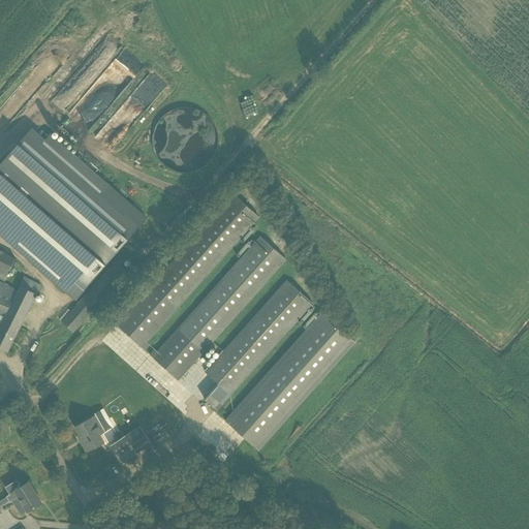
[(145,78),(139,85),(158,95),(162,88),(145,78)]
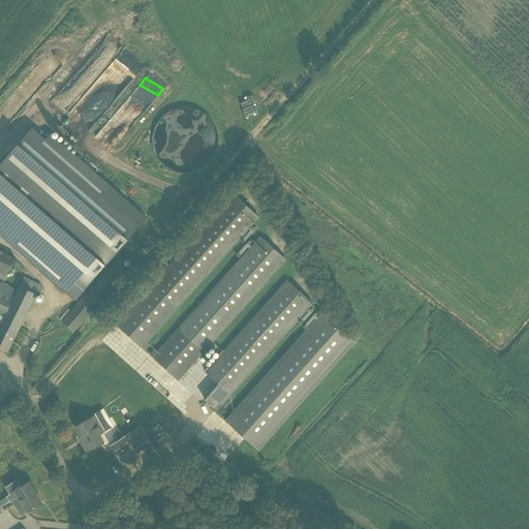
[(189,109),(177,109),(166,114),(158,122),(153,133),(153,145),(157,156),(164,165),(175,170),(187,173),(198,169),(208,162),(215,153),(217,141),(215,129),(209,119),(199,112),(189,109)]
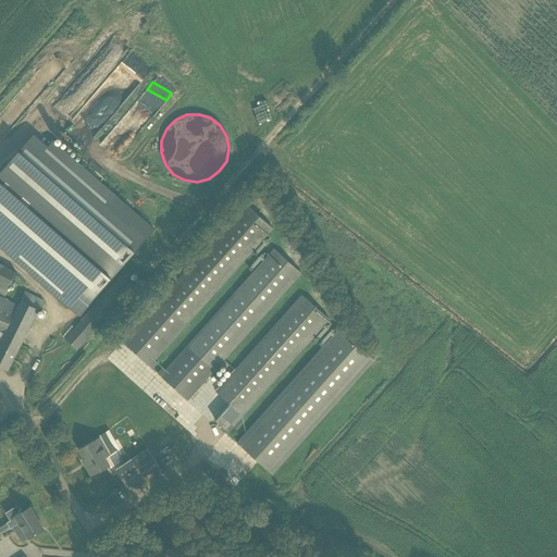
[(35,134),(0,173),(0,246),(81,316),(155,230),(52,141),(48,146),(35,134)]
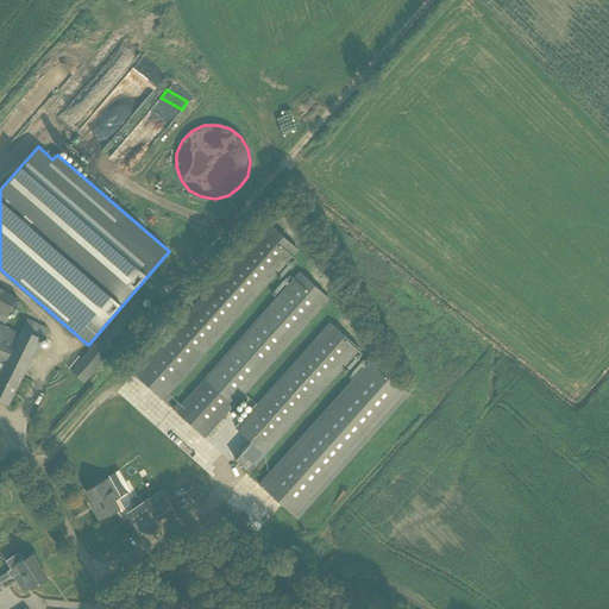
[(133,374),(167,403),(173,397),(169,394),(299,250),(269,224),(133,374)]
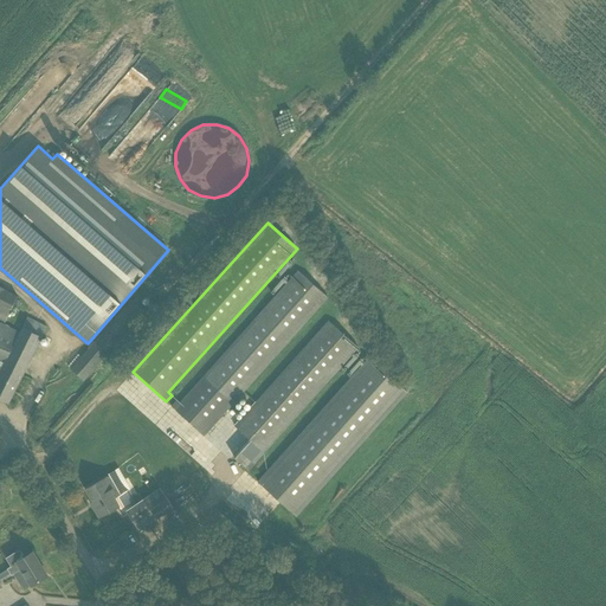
[(328,297),(298,271),(180,404),(176,400),(171,406),(204,436),(239,397),(244,391),(328,297)]
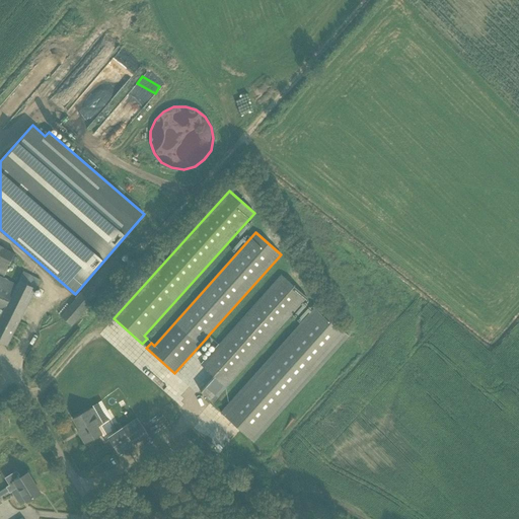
[(0,246),(0,274),(4,276),(15,254),(0,246)]
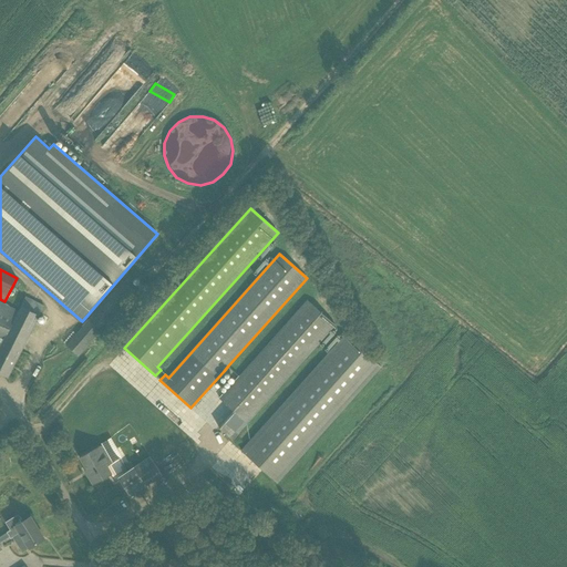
[(66,346),(79,357),(134,290),(123,280),(66,346)]
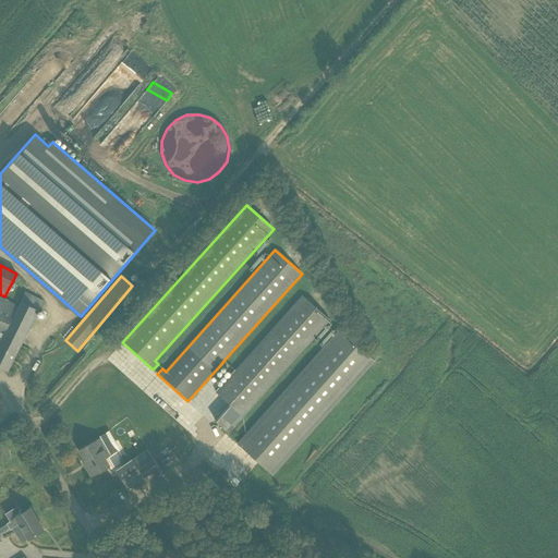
[(0,331),(4,335),(0,342),(0,367),(8,372),(43,301),(25,292),(19,306),(0,296),(0,331)]
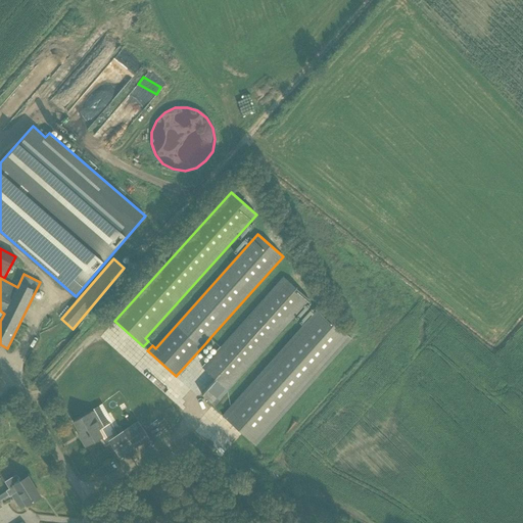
[(308,299),(285,277),(221,347),(211,337),(206,342),(216,351),(202,368),(216,379),(202,394),(215,406),(308,299)]
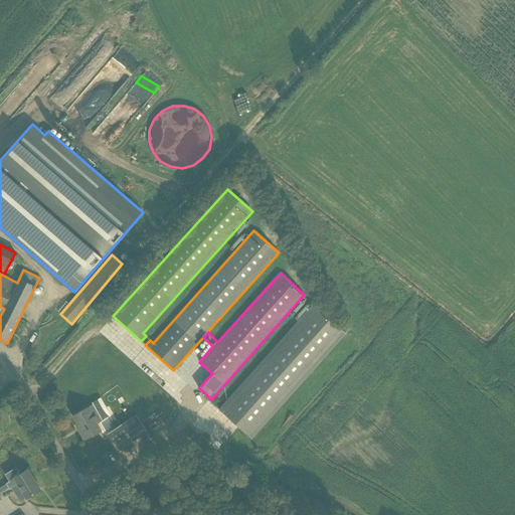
[(219,409),(251,439),(346,333),(314,305),(219,409)]
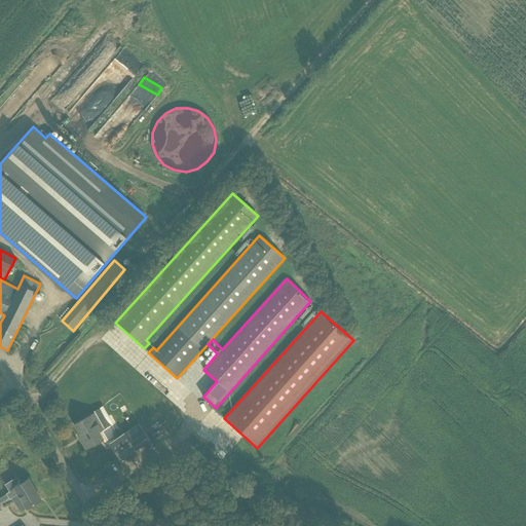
[(82,442),(86,450),(104,440),(96,426),(101,423),(95,413),(74,424),(83,441),(82,442)]
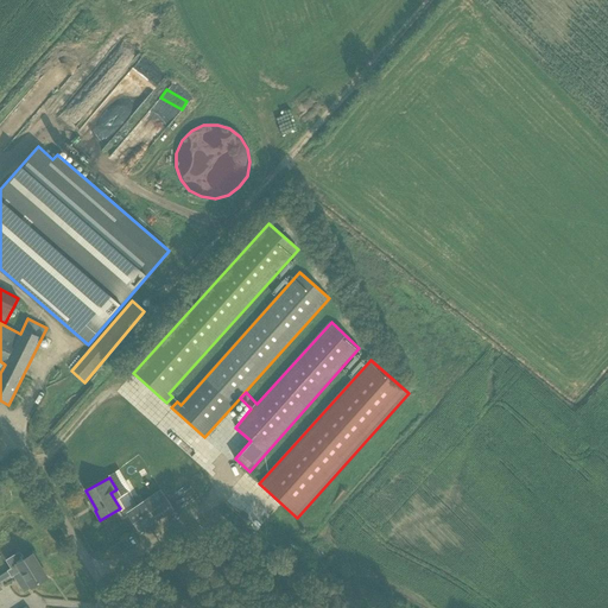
[(126,513),(140,532),(149,527),(151,531),(156,527),(157,529),(159,526),(156,521),(173,510),(160,489),(126,513)]
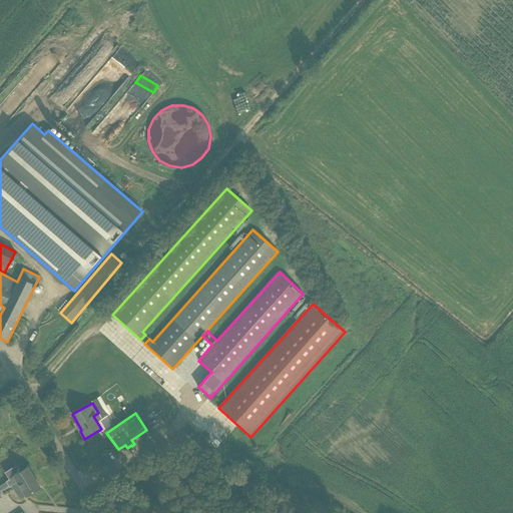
[(1,484),(4,488),(8,485),(10,487),(18,482),(26,496),(39,488),(31,476),(32,475),(28,468),(20,472),(19,471),(20,470),(18,467),(18,468),(16,466),(6,473),(10,479),(1,484)]
